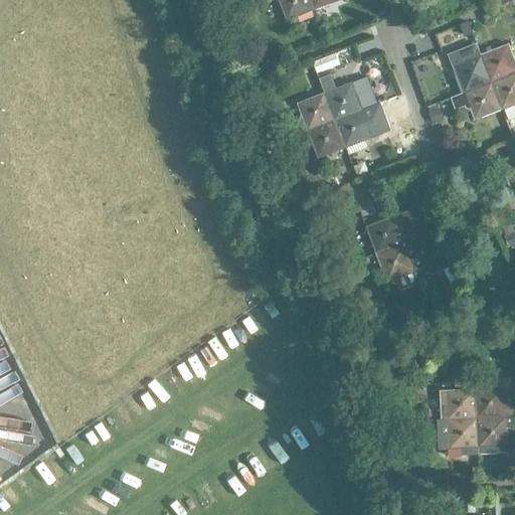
[(309,0),(277,0),(286,22),(314,12),(309,0)]
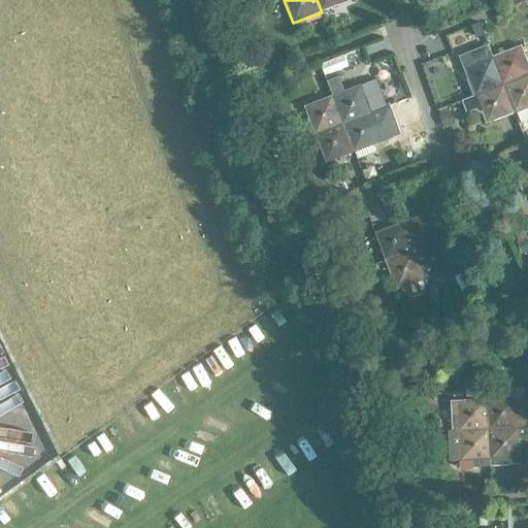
[(350,0),(317,0),(322,12),(351,1),(350,0)]
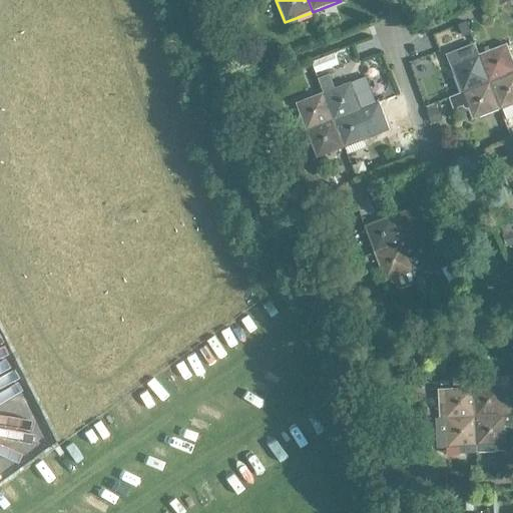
[(466,22),(458,24),(463,36),(471,33),(466,22)]
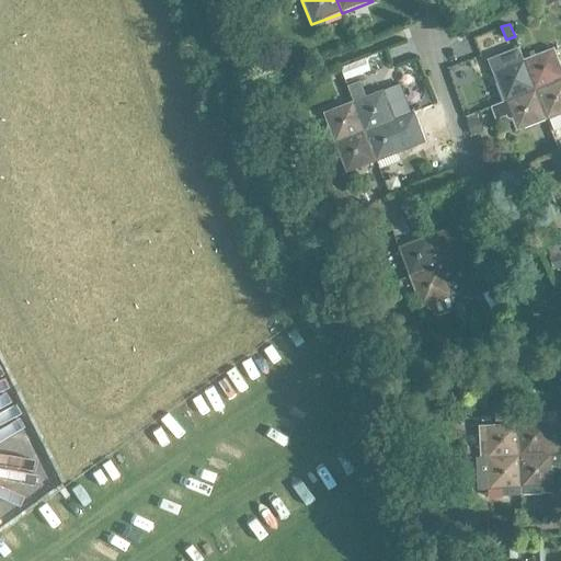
[(535,90),(560,79),(560,67),(553,48),(523,60),(535,90)]
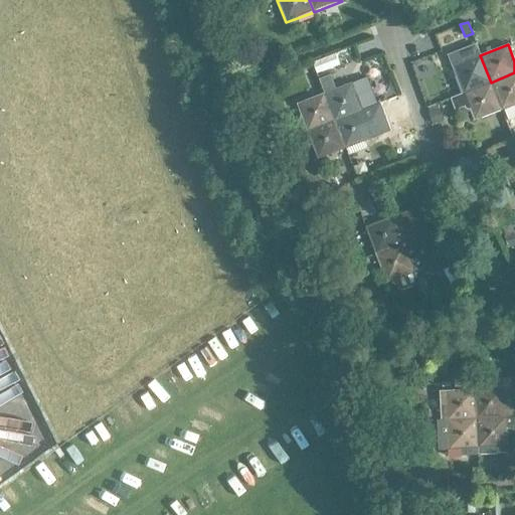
[(464,93),(491,82),(480,55),(453,66),(464,93)]
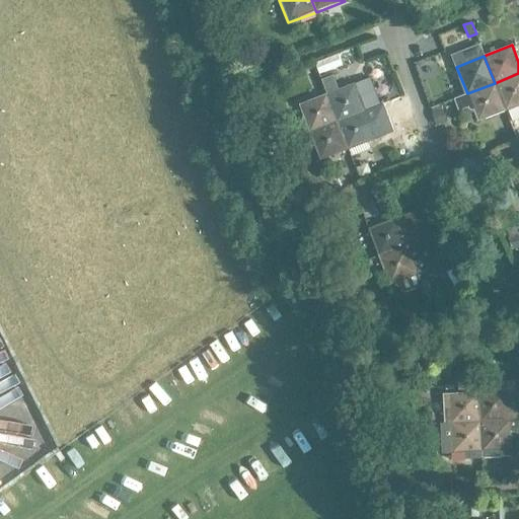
[(518,73),(495,83),(506,112),(518,106),(518,73)]
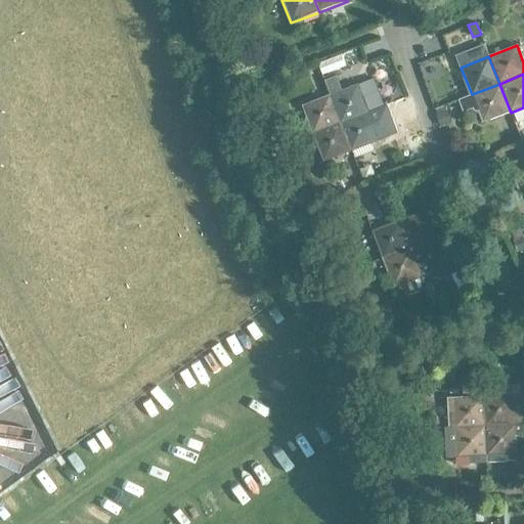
[(331,95),(342,91),(337,77),(325,81),(331,95)]
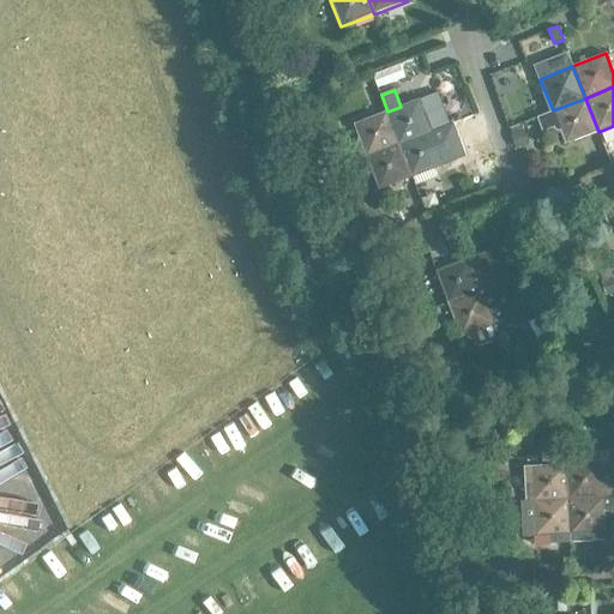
[(599,132),(585,98),(553,110),(553,112),(537,118),(543,132),(554,127),(555,130),(559,131),(560,130),(566,145),(599,132)]
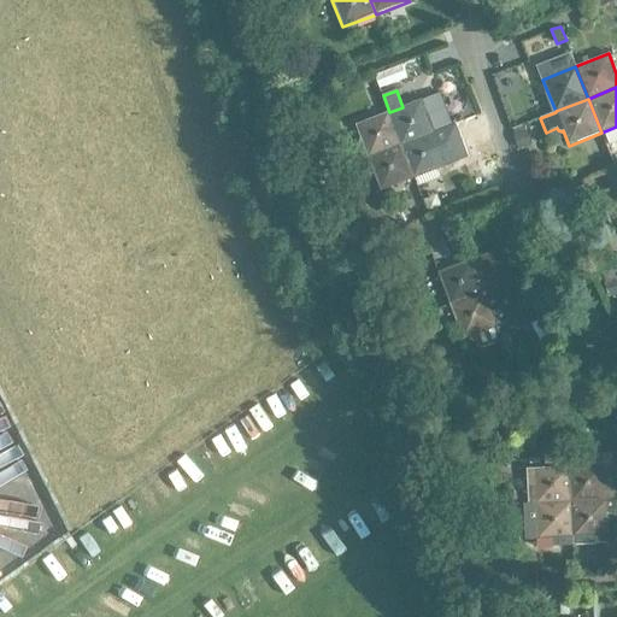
[(400,145),(434,131),(421,100),(403,107),(389,112),(388,112),(400,145)]
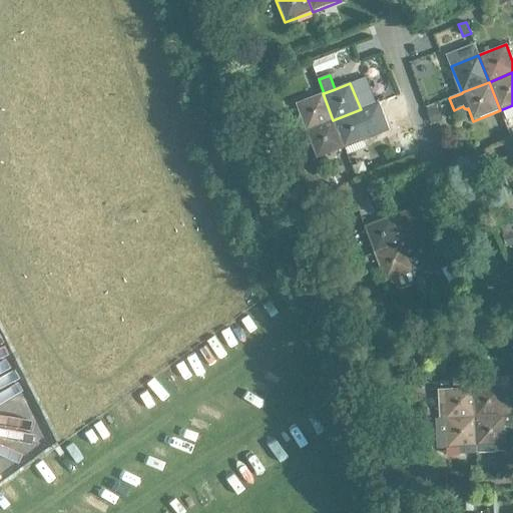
[(306,131),(333,120),(323,93),(296,104),(306,131)]
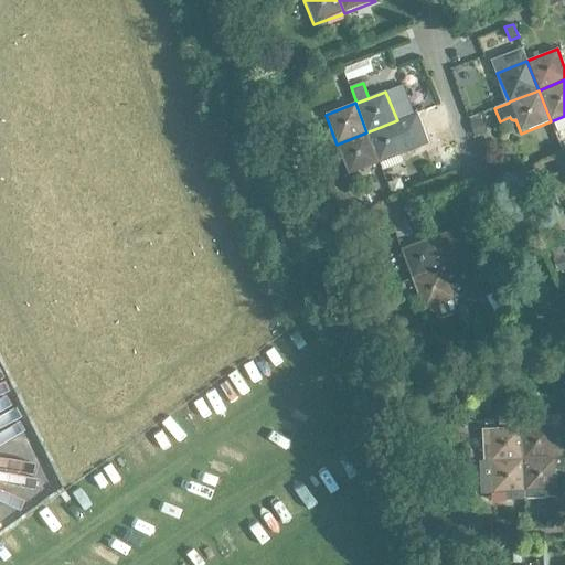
[(397,120),(366,132),(379,163),(409,152),(397,120)]
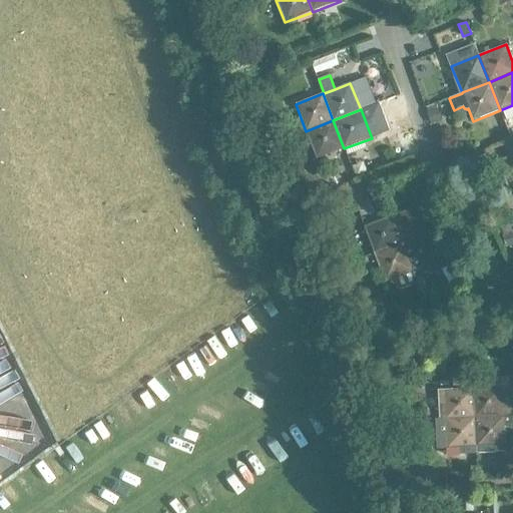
[(437,109),(427,113),(432,124),(442,120),(437,109)]
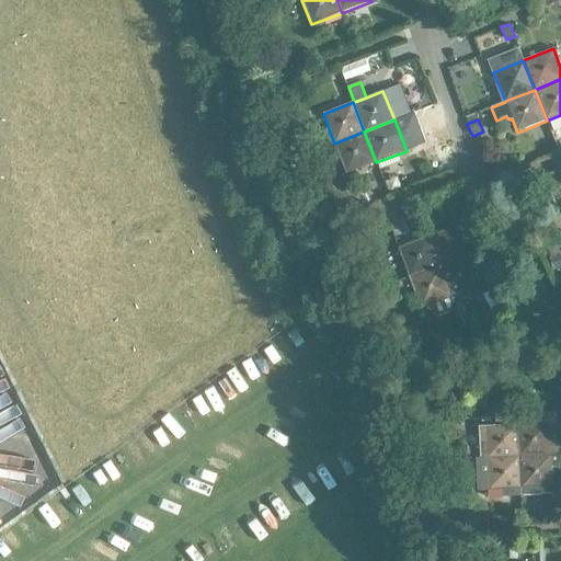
[(364,132),(334,144),(346,174),(376,162),(364,132)]
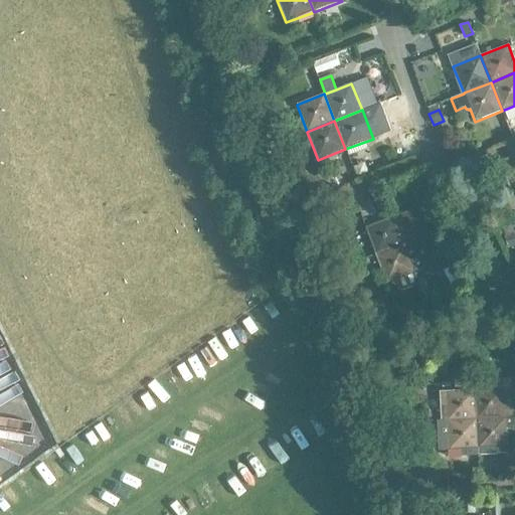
[(403,243),(432,233),(420,206),(393,216),(403,243)]
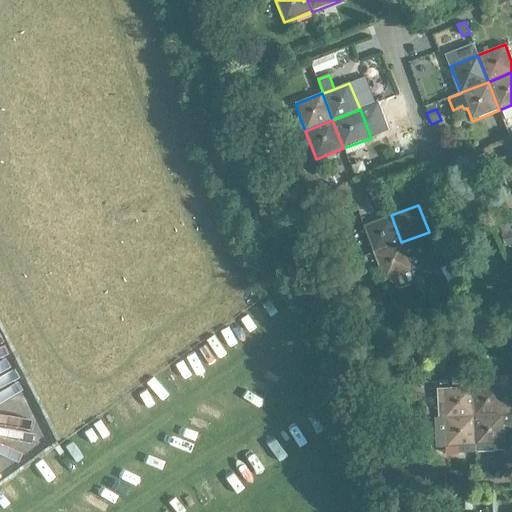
[(401,242),(391,215),(363,225),(373,253),(401,242)]
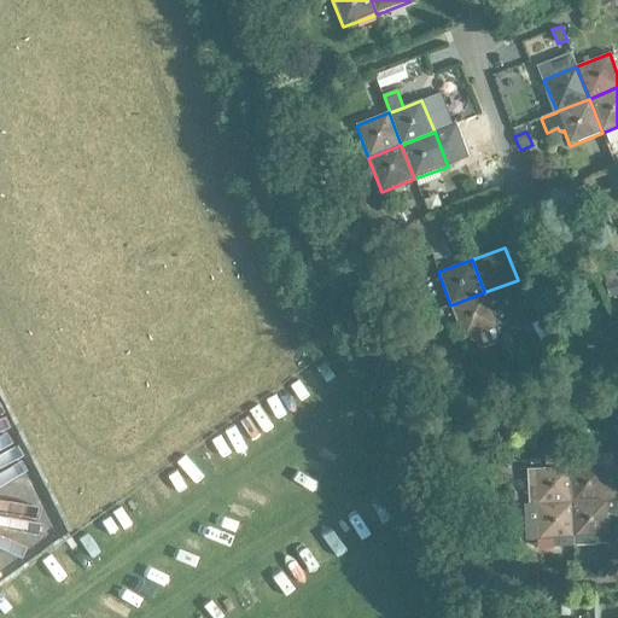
[(617,279),(606,284),(611,297),(617,295),(617,279)]
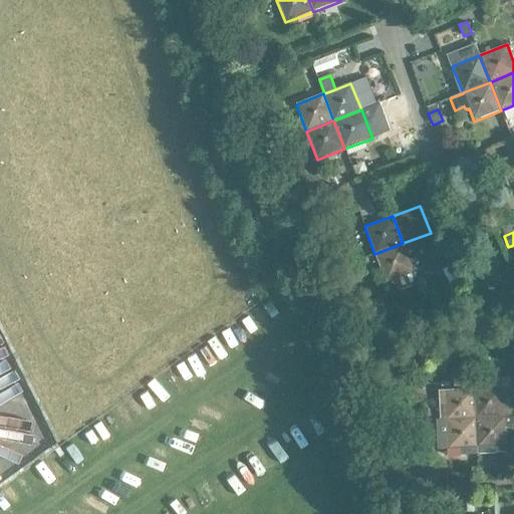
[(431,233),(403,243),(414,272),(429,266),(435,269),(457,261),(448,238),(435,243),(431,233)]
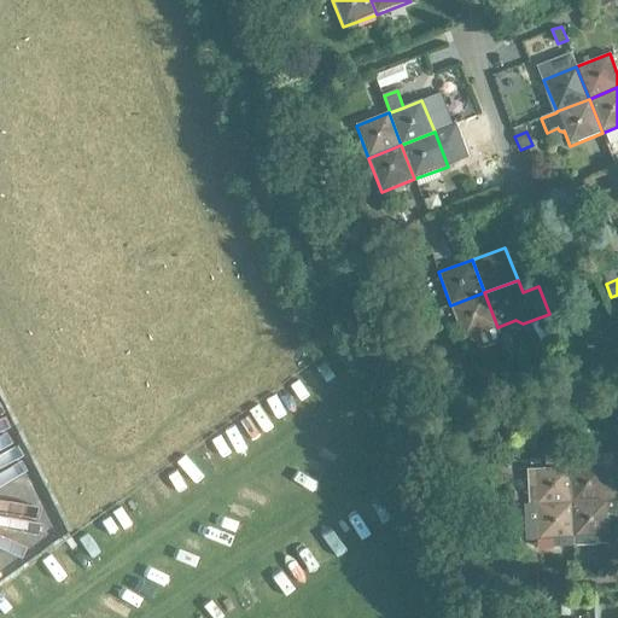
[(484,292),(450,305),(464,340),(470,337),(471,339),(482,348),(502,339),(497,327),(484,292)]
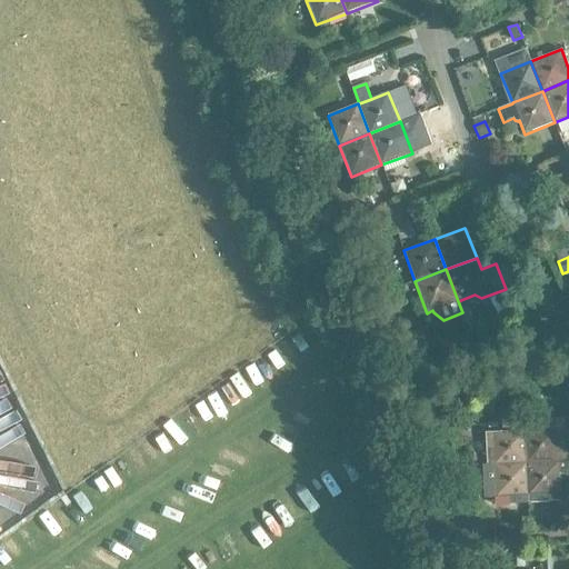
[(298,428),(316,435),(325,415),(306,407),(298,428)]
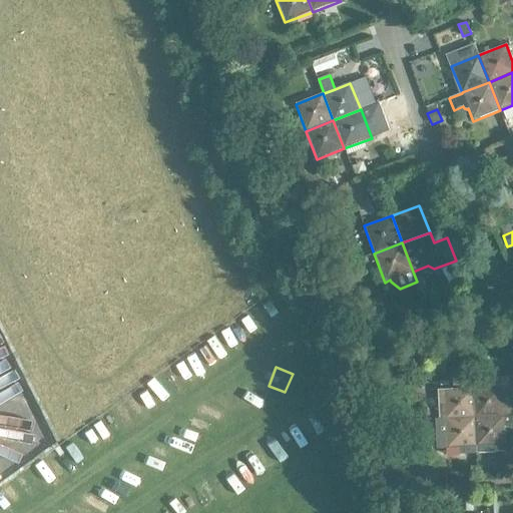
[(475,417),(512,415),(512,397),(512,386),(510,386),(509,376),(475,378),(476,388),(473,388),(475,417)]
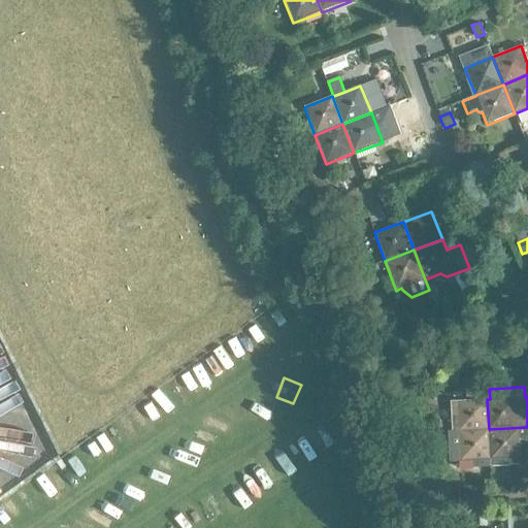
[(451,431),(489,429),(487,399),(450,401),(451,431)]
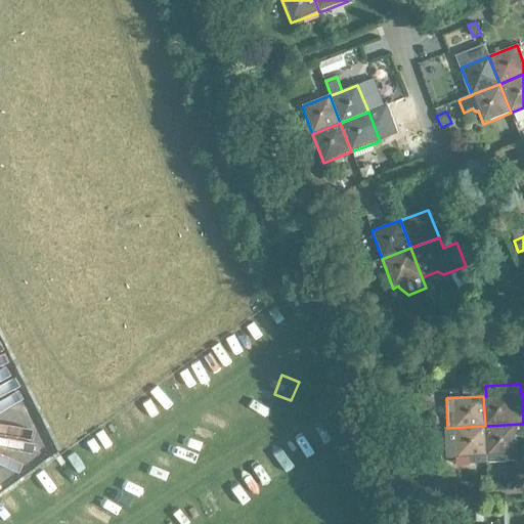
[(487,464),(517,462),(516,437),(523,436),(523,424),(485,426),(486,457),(487,464)]
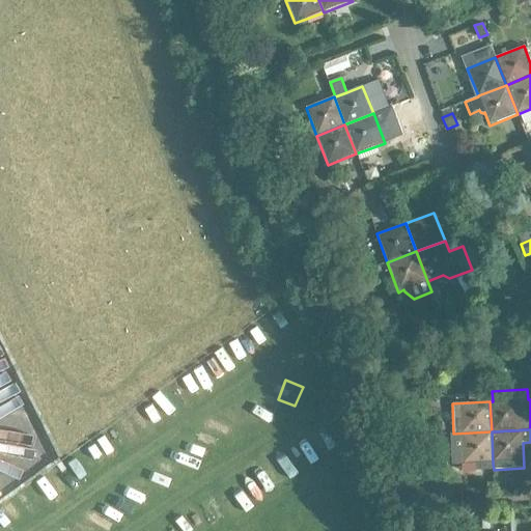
[(225,430),(223,440),(242,445),(245,436),(225,430)]
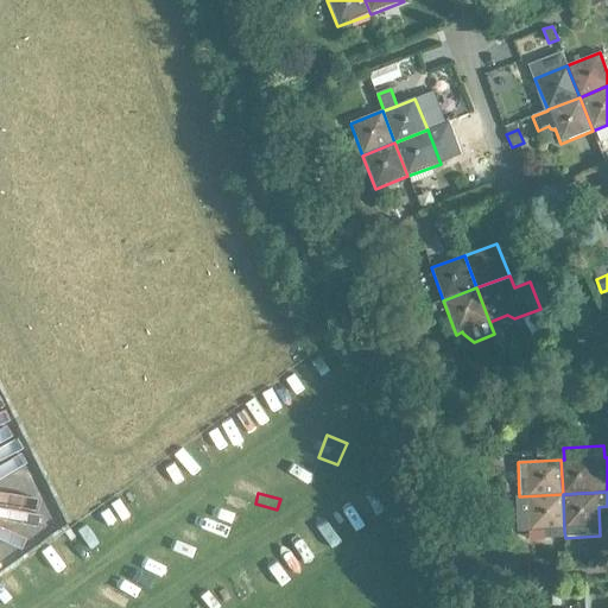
[(530,532),(564,531),(563,494),(519,496),(519,498),(529,498),(530,532)]
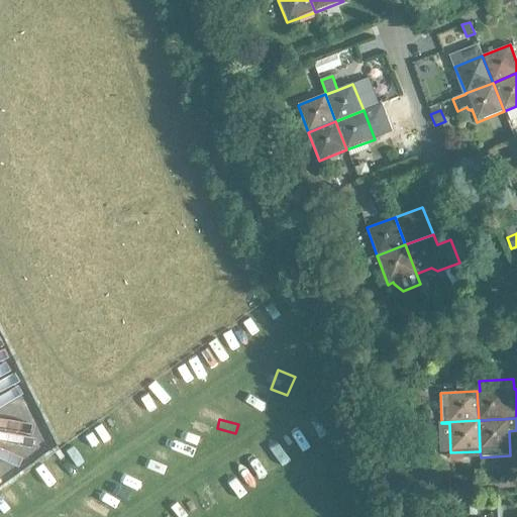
[(201,438),(198,447),(214,452),(217,443),(201,438)]
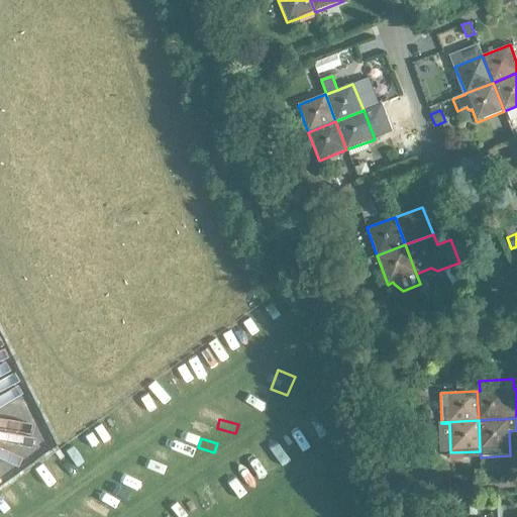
[(290,448),(271,458),(278,472),(297,462),(290,448)]
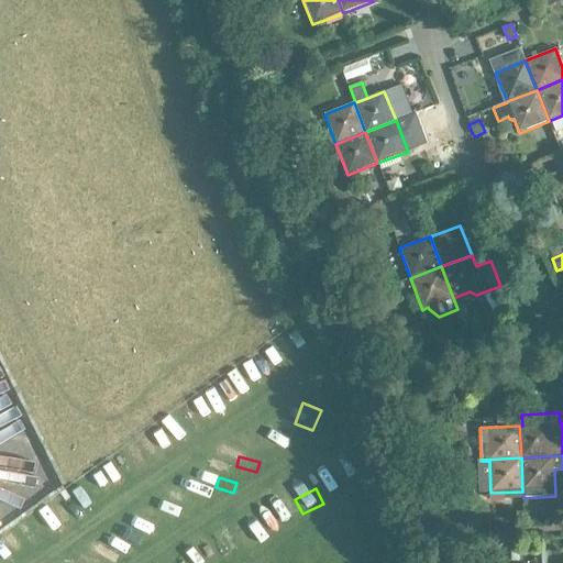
[(58,520),(67,533),(91,516),(83,504),(58,520)]
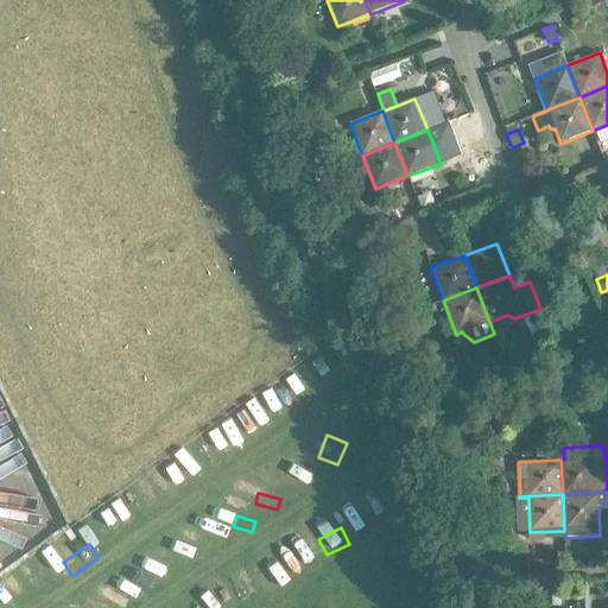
[(277,577),(293,588),(301,577),(284,567),(277,577)]
